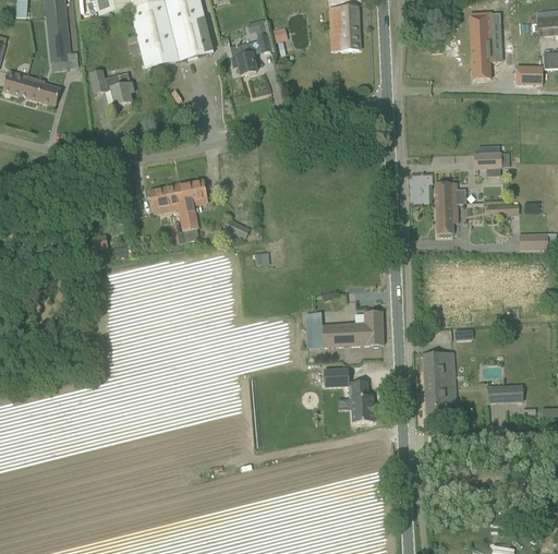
[(13,15),(24,17),(26,0),(15,0),(13,15)]
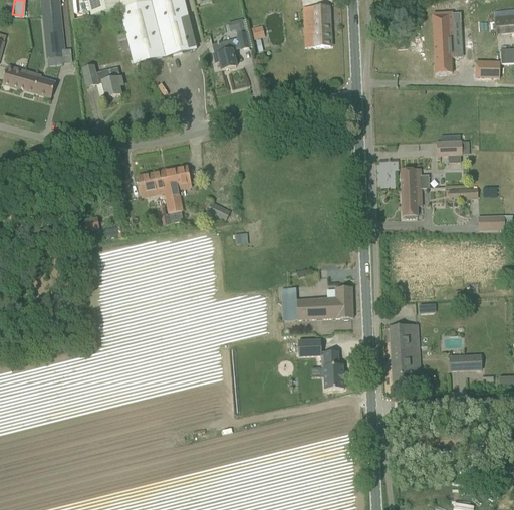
[(61,54),(62,61),(72,60),(70,47),(64,47),(58,0),(40,0),(47,56),(61,54)]
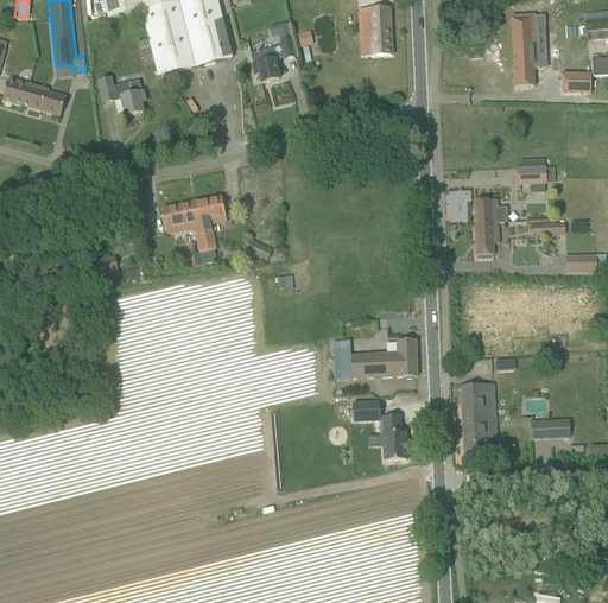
[(102,0),(107,17),(143,7),(150,37),(139,39),(144,58),(154,56),(158,74),(233,55),(223,18),(219,0),(102,0)]
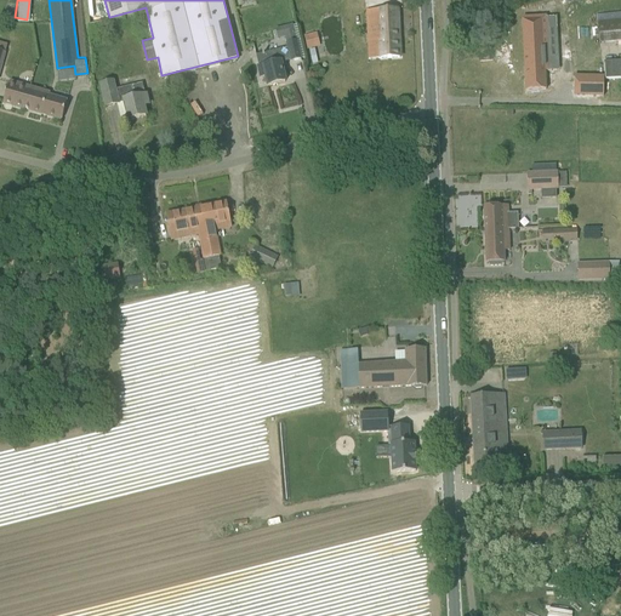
[(379,38),(380,55),(400,53),(399,41),(397,5),(366,6),(368,38),(379,38)]
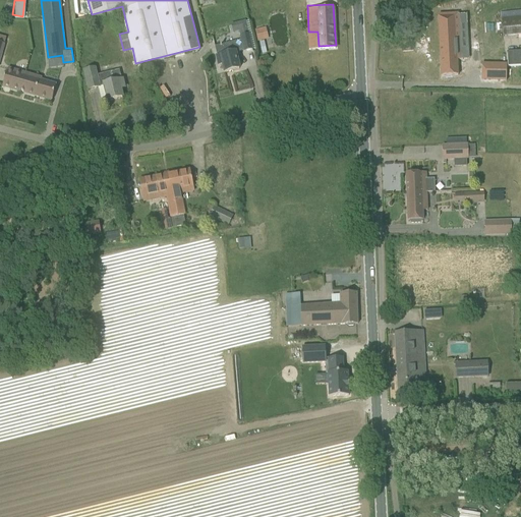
[(439,12),(442,72),(458,71),(457,56),(462,56),(462,47),(460,47),(459,11),(439,12)]
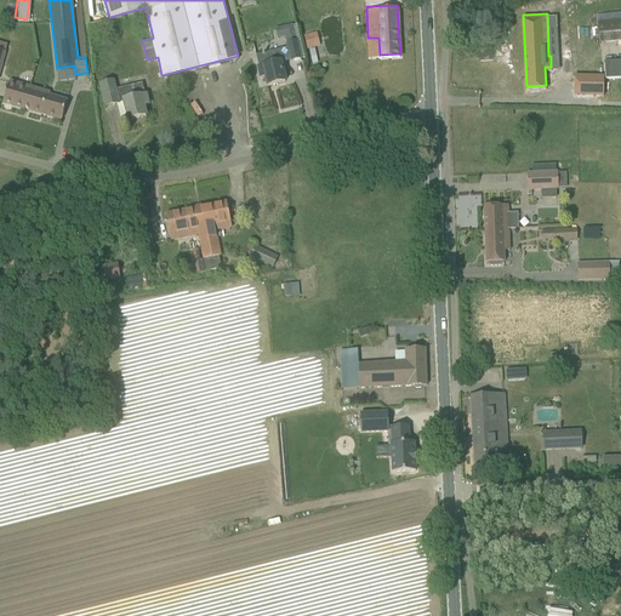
[(620,36),(620,15),(597,18),(599,40),(620,36)]
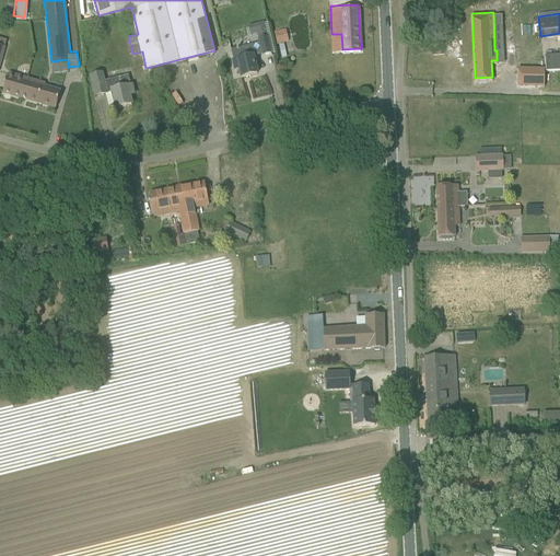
[(248,23),(249,31),(267,27),(265,19),(248,23)]
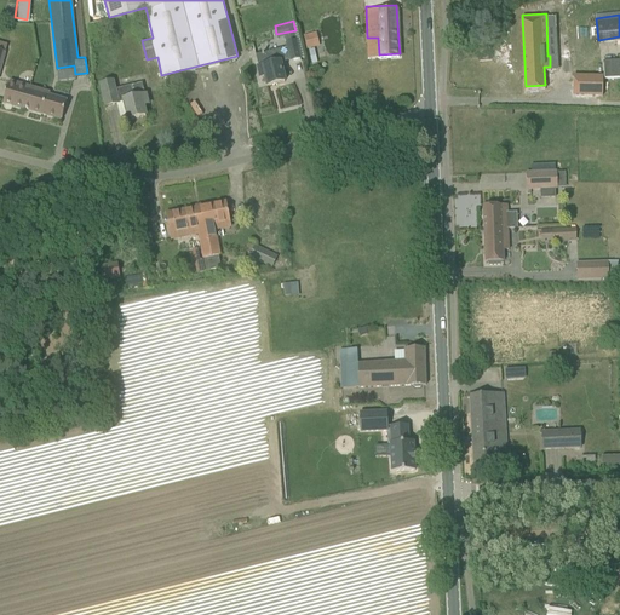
[(315,29),(304,32),(306,44),(308,45),(319,41),(315,29)]
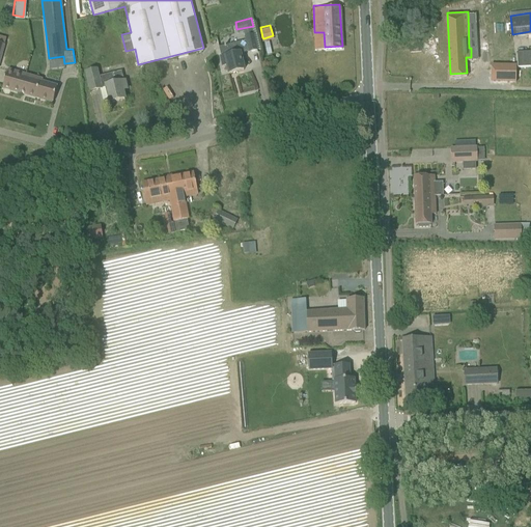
[(246,36),(219,44),(223,62),(227,61),(229,71),(244,66),(240,50),(249,48),(249,49),(257,47),(255,36),(253,31),(253,26),(244,28),(246,33),(246,36)]
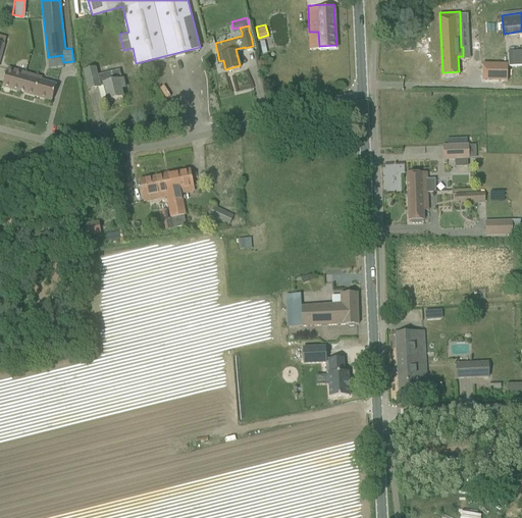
[(483,59),(483,75),(508,76),(508,59),(483,59)]
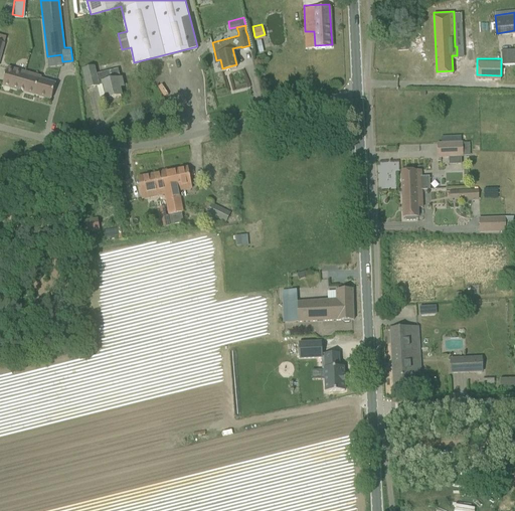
[(103,80),(107,97),(121,93),(119,84),(123,83),(119,65),(97,70),(95,63),(82,65),(88,86),(99,82),(99,81),(103,80)]
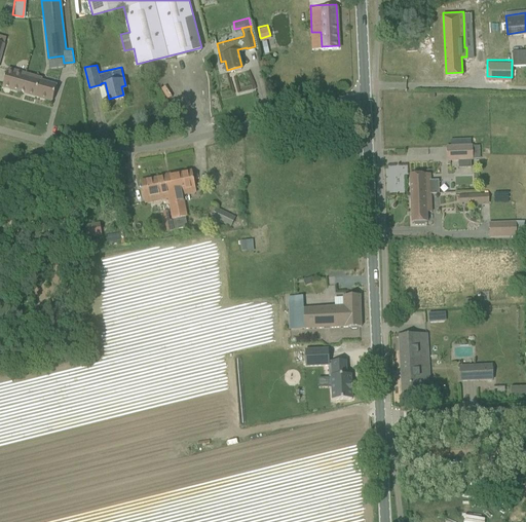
[(3,83),(52,98),(58,82),(42,78),(42,75),(8,66),(3,83)]
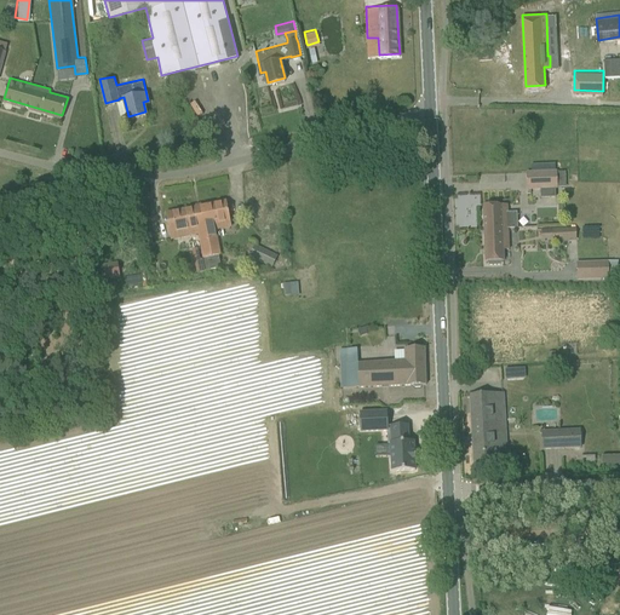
[(555,168),(527,168),(528,185),(557,184),(557,168),(555,168)]
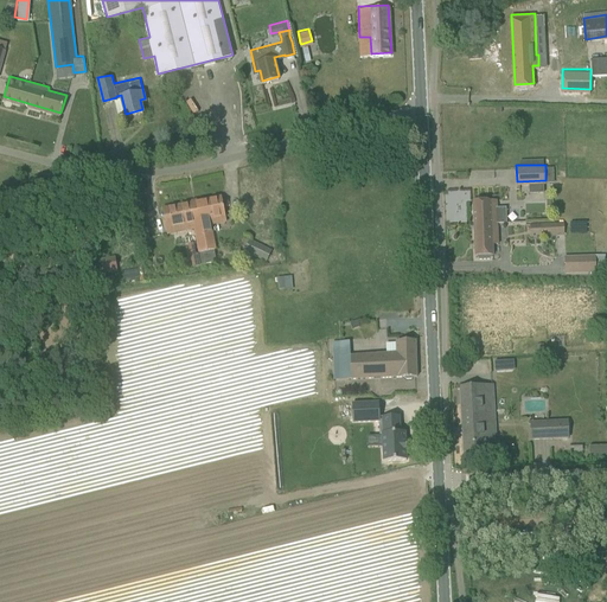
[(221,194),(164,205),(166,217),(167,225),(195,219),(196,226),(200,249),(203,261),(216,258),(213,247),(215,247),(210,223),(209,217),(225,213),(223,205),(221,194)]
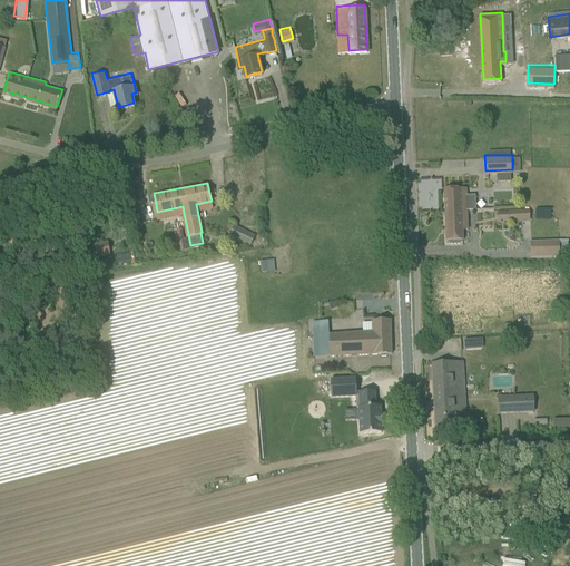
[(444,186),(445,207),(467,206),(475,206),(475,192),(467,192),(467,185),(444,186)]
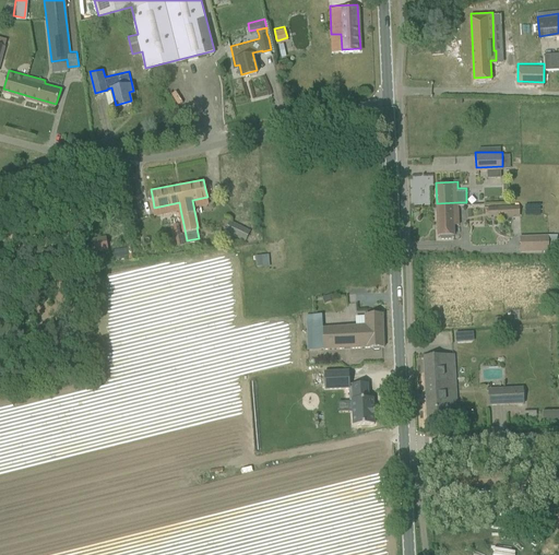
[(458,202),(437,203),(438,233),(440,233),(440,234),(441,236),(451,235),(452,233),(452,232),(454,232),(453,222),(459,222),(458,202)]
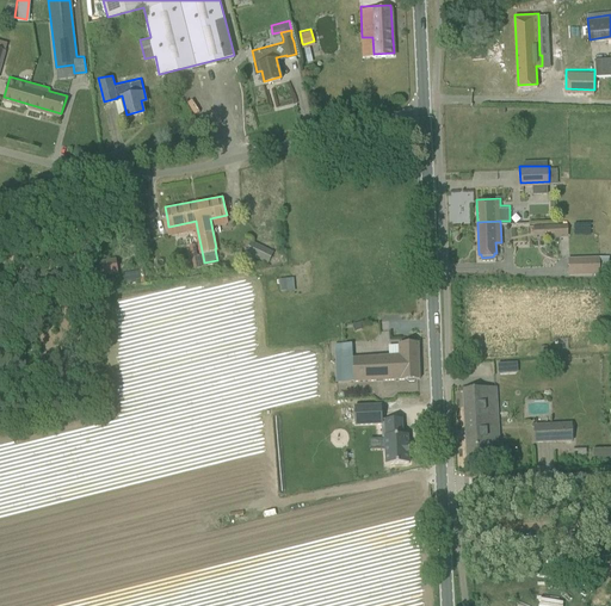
[(534,223),(535,235),(537,235),(537,233),(544,232),(544,234),(561,234),(561,233),(565,233),(565,234),(568,233),(567,221),(559,221),(534,223)]
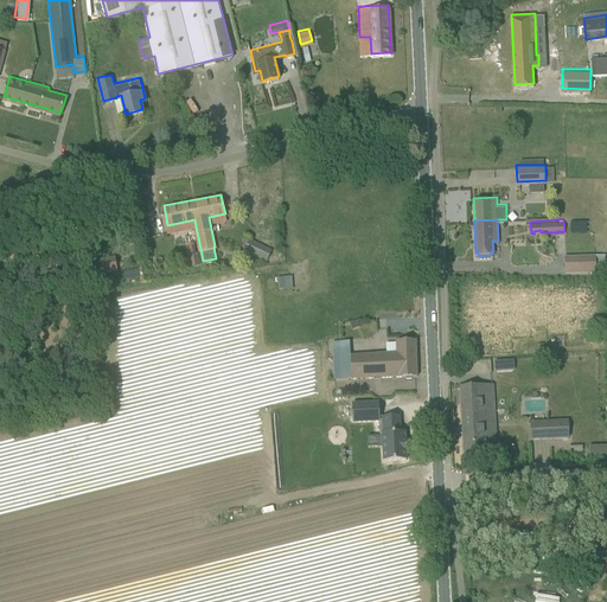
[(148,231),(128,235),(129,243),(149,239),(151,238),(149,231),(148,231)]
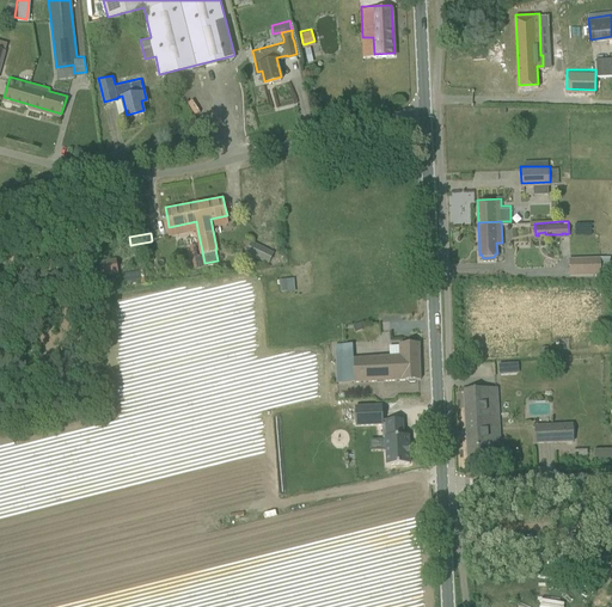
[(246,250),(268,261),(274,250),(251,239),(246,250)]
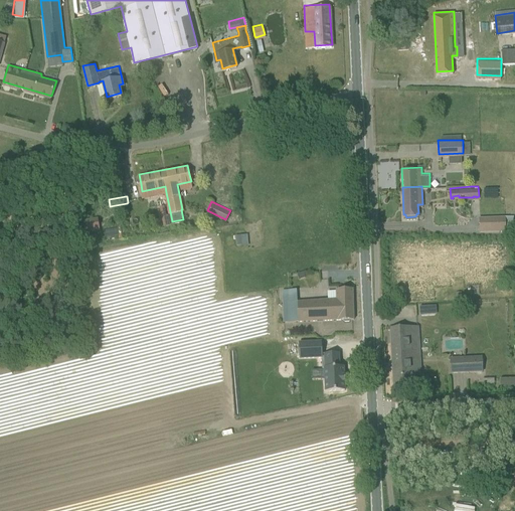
[(479,214),(480,229),(506,228),(506,227),(514,227),(513,214),(505,215),(505,213),(479,214)]
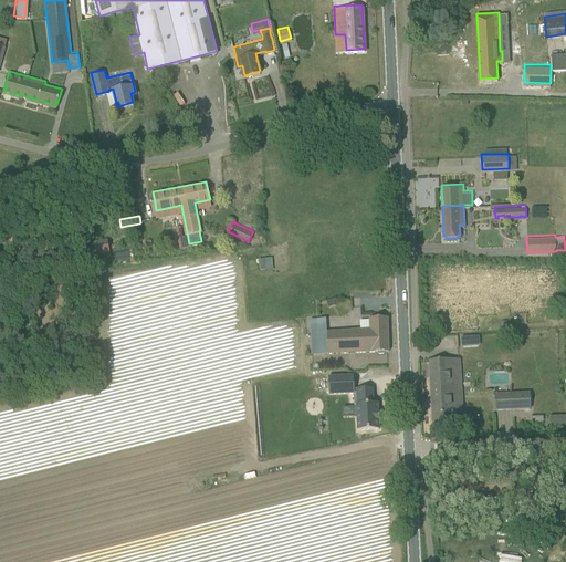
[(93,239),(96,252),(108,250),(106,237),(93,239)]
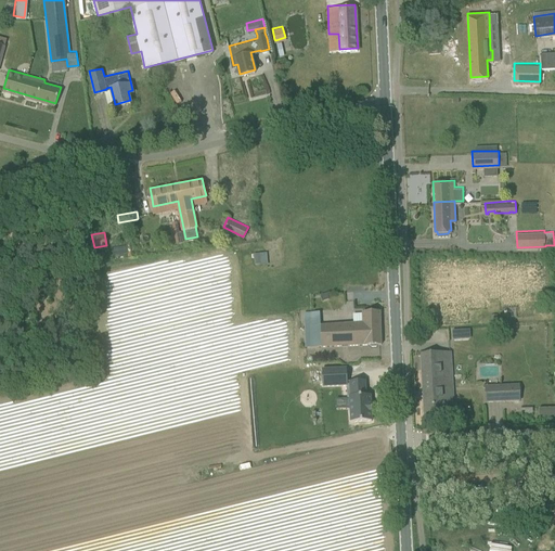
[(353,320),(320,322),(321,343),(370,342),(371,344),(376,344),(378,342),(382,342),(381,323),(379,308),(369,309),(362,309),(362,310),(362,319),(353,320)]
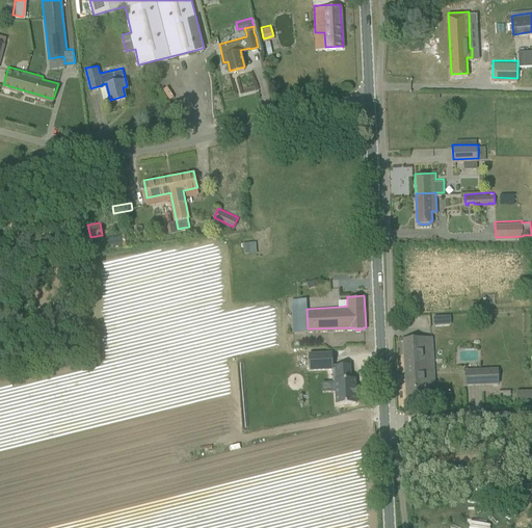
[(298,306),(296,306),(297,330),(308,328),(307,309),(307,306),(298,306)]
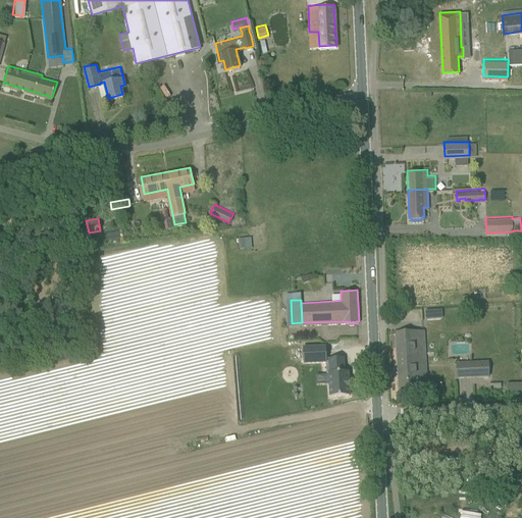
[(442,306),(425,308),(425,316),(442,315),(442,306)]
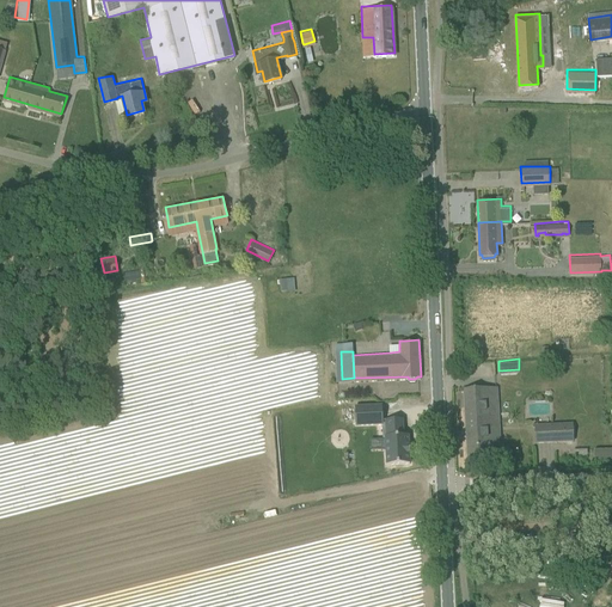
[(476,386),(464,386),(469,457),(489,455),(488,441),(500,441),(500,427),(497,403),(496,385),(476,386)]
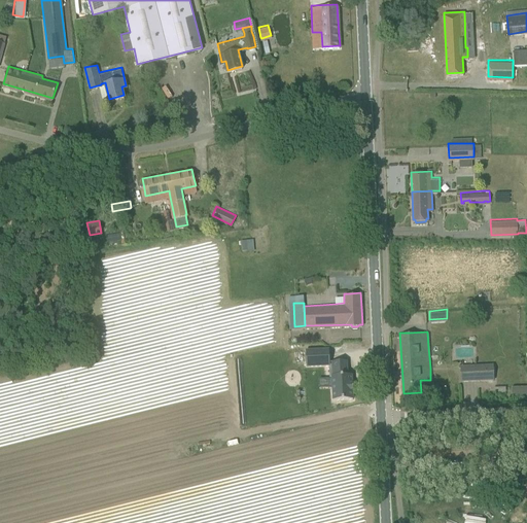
[(329,346),(306,348),(307,363),(329,362),(329,375),(331,375),(332,385),(332,397),(353,396),(352,387),(353,387),(353,381),(352,381),(351,372),(347,373),(347,358),(329,359),(329,346)]
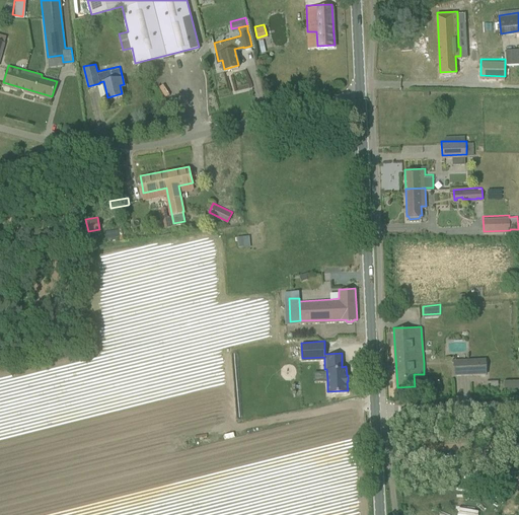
[(454,358),(454,372),(486,371),(486,357),(454,358)]
